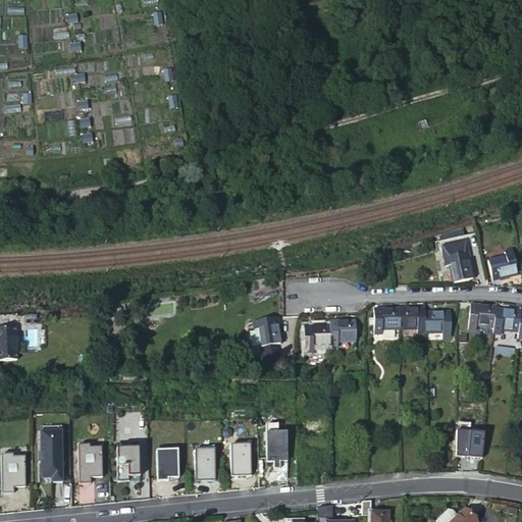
[(429,127),(426,120),(417,123),(421,131),(429,127)]
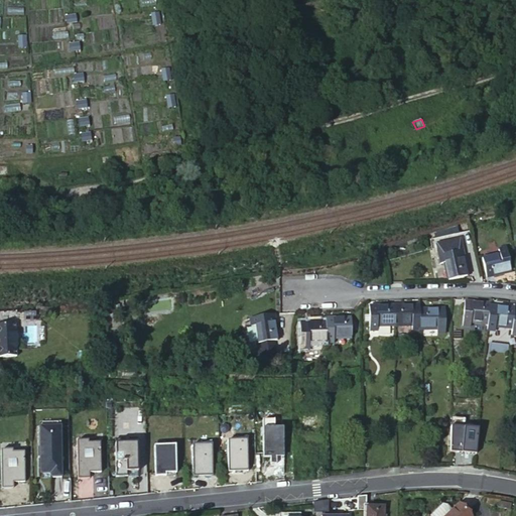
[(482,131),(480,124),(474,126),(476,133),(482,131)]
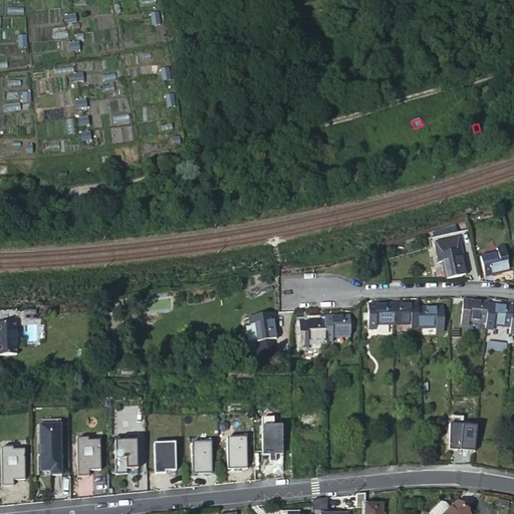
[(378,178),(401,172),(400,168),(377,174),(378,178)]
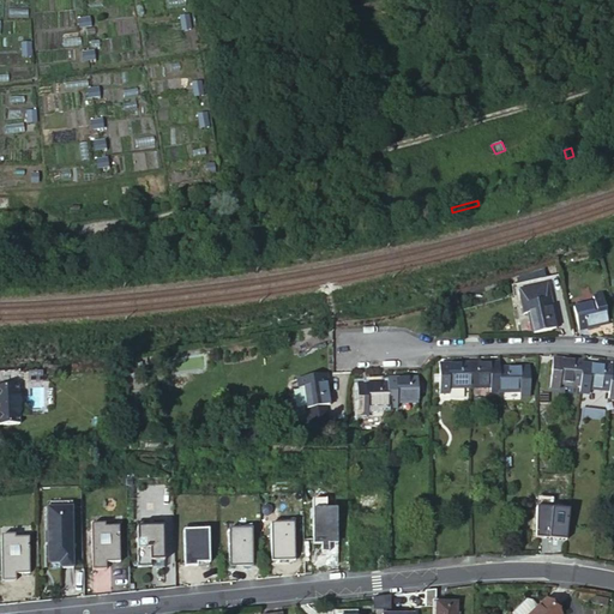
[(517,293),(521,306),(549,299),(547,286),(517,293)]
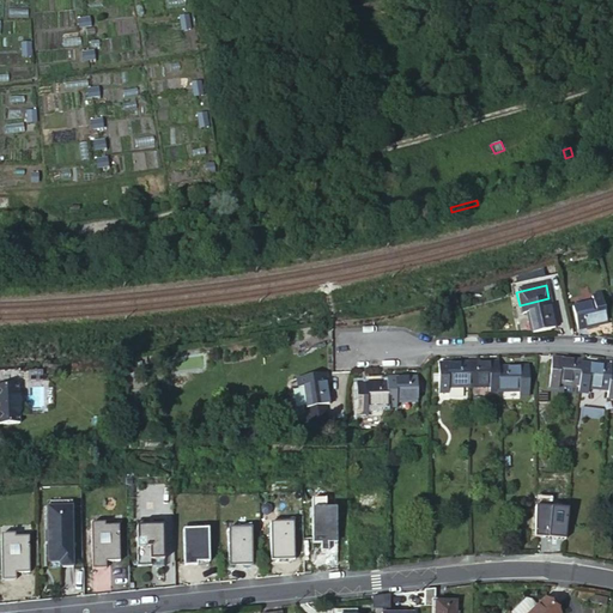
[(570,307),(576,331),(607,323),(600,295),(590,297),(592,302),(570,307)]
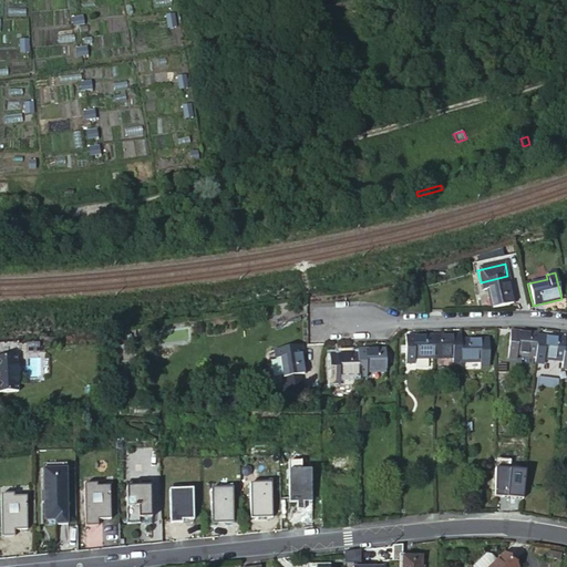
[(507,276),(481,282),(483,291),(488,290),(493,308),(514,303),(507,276)]
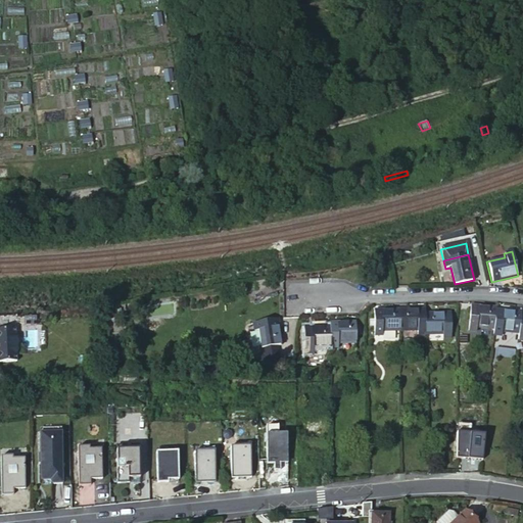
[(496,311),(496,308),(470,304),(468,332),(475,332),(476,328),(494,329),(496,311)]
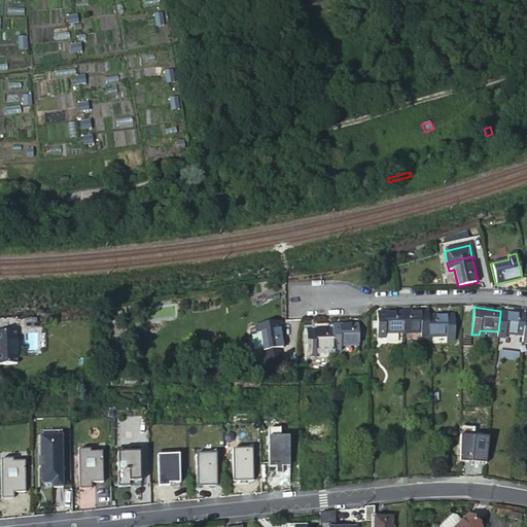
[(384,335),(402,334),(402,324),(402,312),(376,313),(376,339),(385,339),(384,335)]
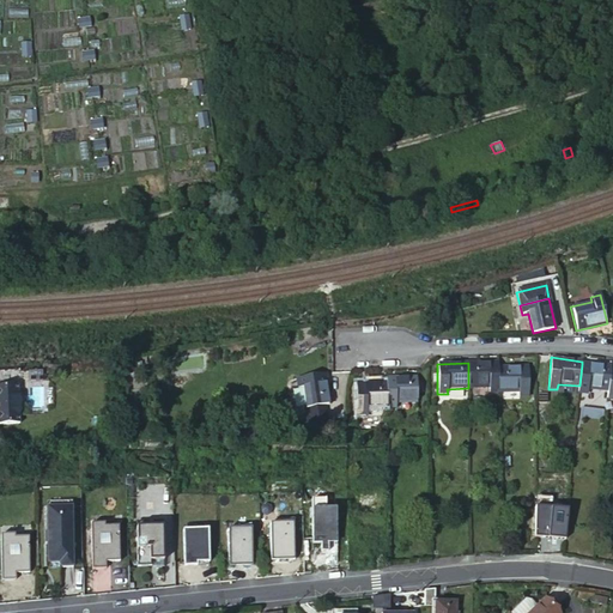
[(498,368),(498,363),(468,363),(468,377),(468,388),(489,387),(489,393),(499,392),(498,368)]
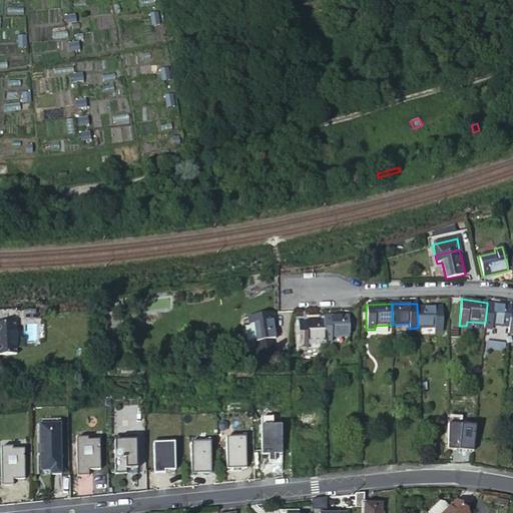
[(511,310),(512,307),(487,305),(485,323),(484,330),(492,330),(492,327),(509,328),(511,310)]
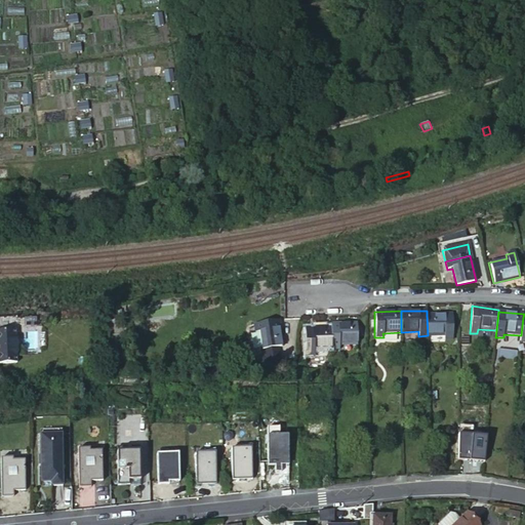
[(427,315),(428,335),(444,334),(445,339),(453,338),(452,314),(427,315)]
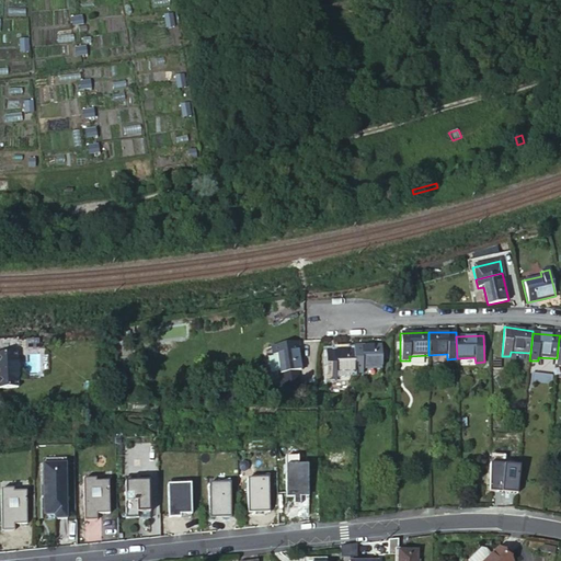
[(278,354),(281,374),(301,370),(297,342),(271,347),(272,355),(278,354)]
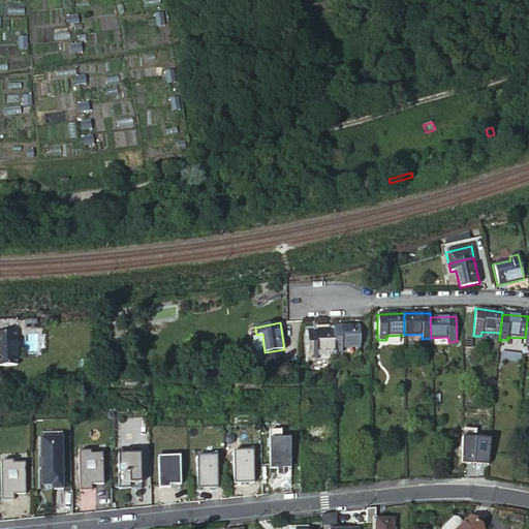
[(334,331),(334,351),(342,351),(342,347),(360,347),(360,325),(333,327),(334,331)]
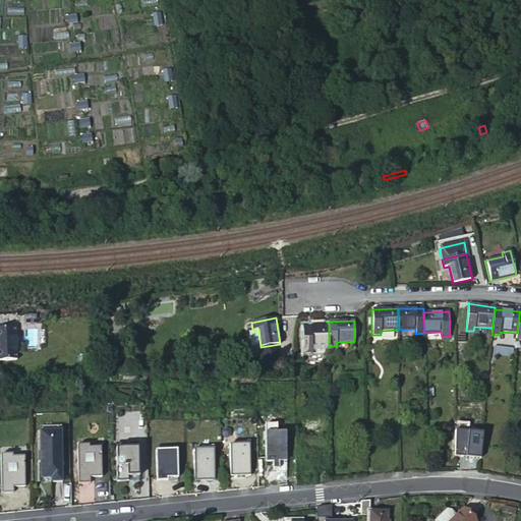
[(310,347),(329,346),(329,326),(302,326),(302,352),(310,351),(310,347)]
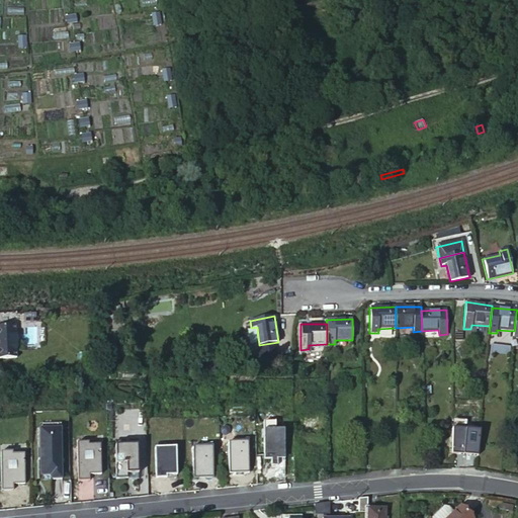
[(35,325),(11,327),(12,339),(15,338),(17,357),(37,355),(35,325)]
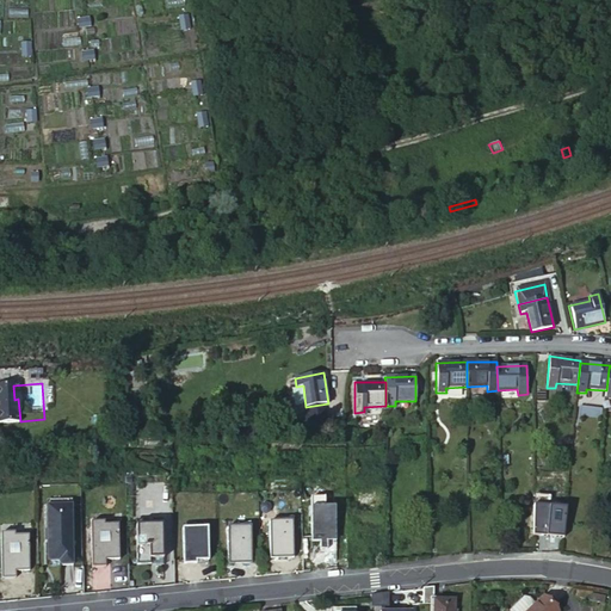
[(326,536),(334,536),(333,505),(310,505),(312,536),(319,536),(319,548),(326,548),(326,536)]
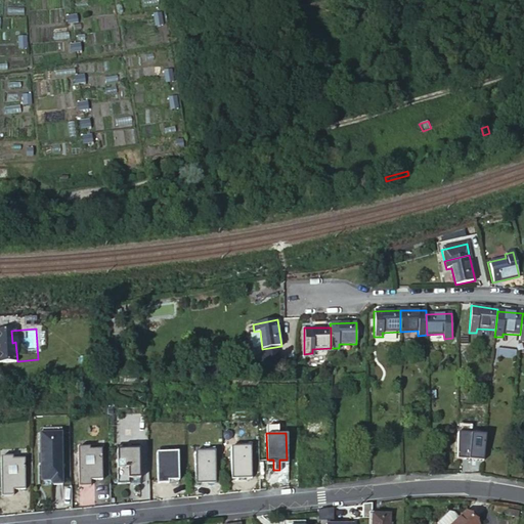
[(40,434),(40,481),(50,481),(50,484),(61,484),(60,434),(40,434)]
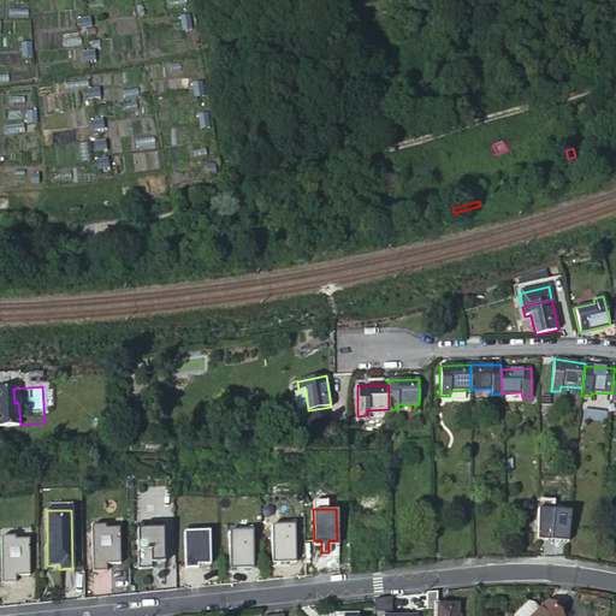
[(163,521),(137,522),(138,567),(150,567),(150,561),(163,561),(163,521)]
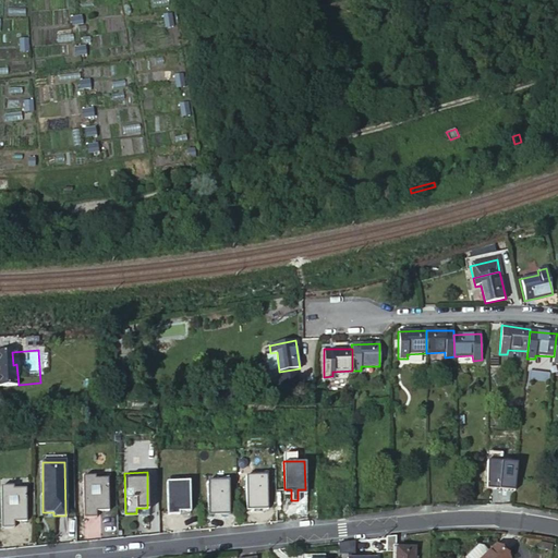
[(95,478),(83,478),(84,517),(96,517),(96,510),(109,510),(108,474),(95,475),(95,478)]
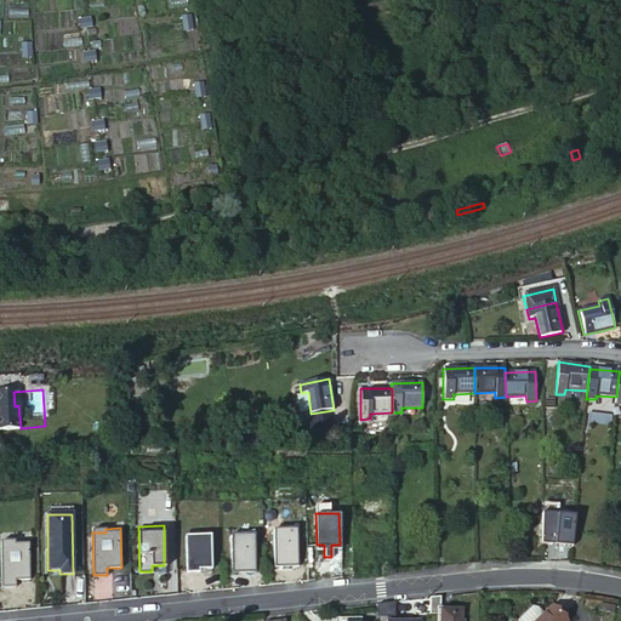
[(296,528),(273,528),(274,567),(297,565),(296,528)]
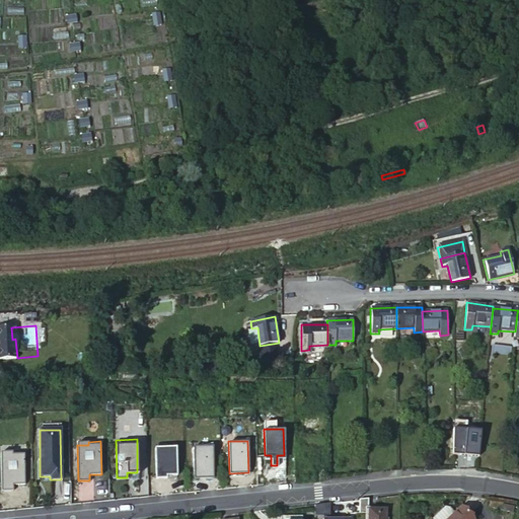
[(212,444),(194,444),(194,476),(213,475),(212,444)]
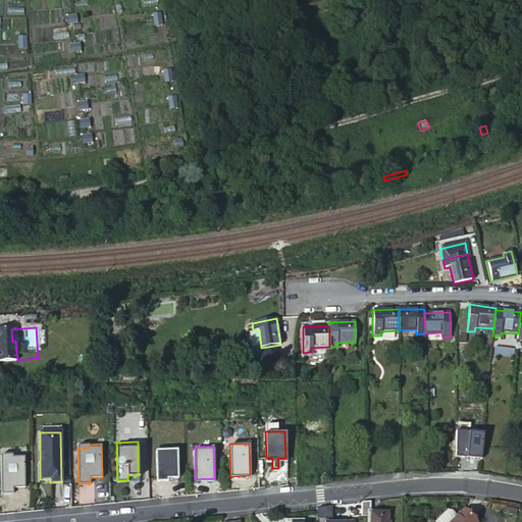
[(177,450),(155,451),(156,480),(167,480),(167,478),(178,477),(177,450)]
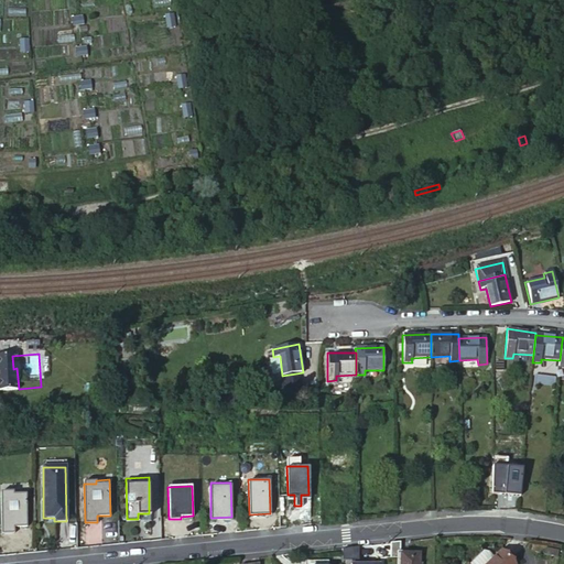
[(12,495),(0,496),(1,534),(13,533),(13,528),(25,528),(25,491),(12,491),(12,495)]
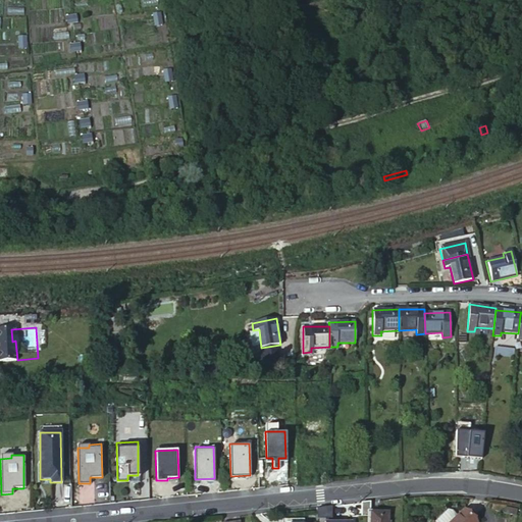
[(371,512),(371,501),(362,502),(363,515),(371,515),(371,512)]
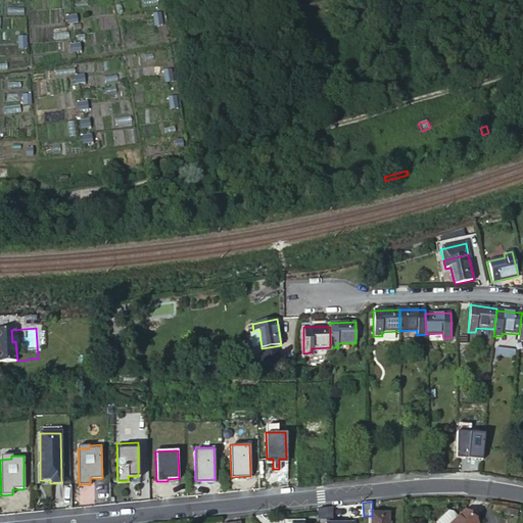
[(435,522),(453,522),(459,517),(454,512),(448,512),(435,522)]
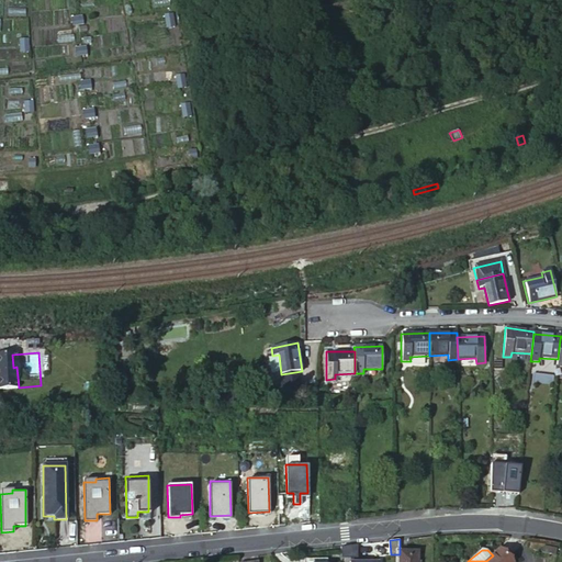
[(493,555),(486,561),(509,561),(498,550),(493,555)]
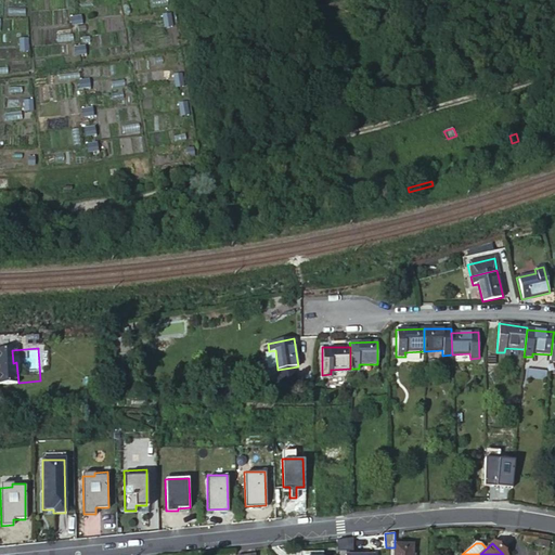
[(412,554),(413,545),(395,544),(395,547),(395,554),(412,554)]
